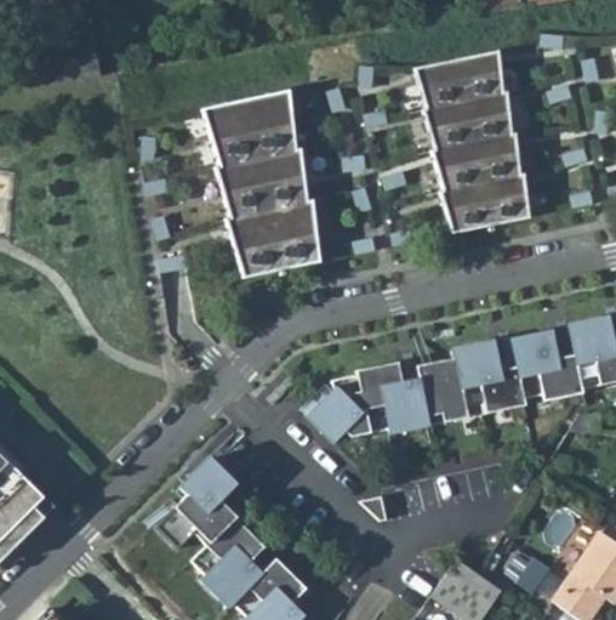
[(564,35),(563,47),(582,49),(583,37),(564,35)]
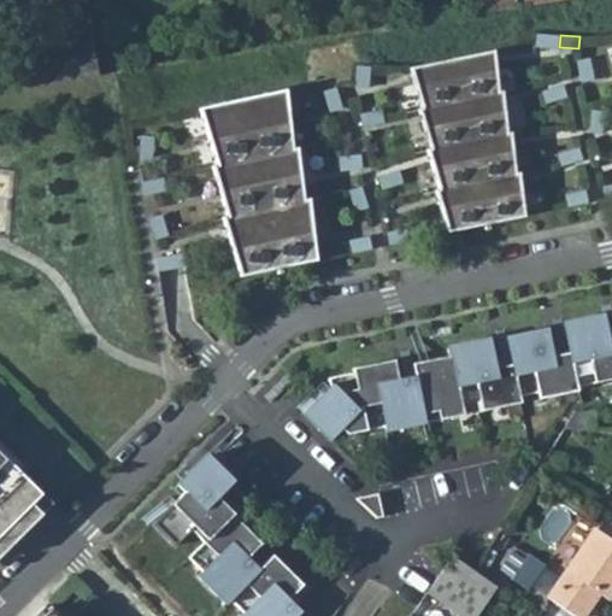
[(92,44),(96,75),(107,74),(103,41),(92,44)]
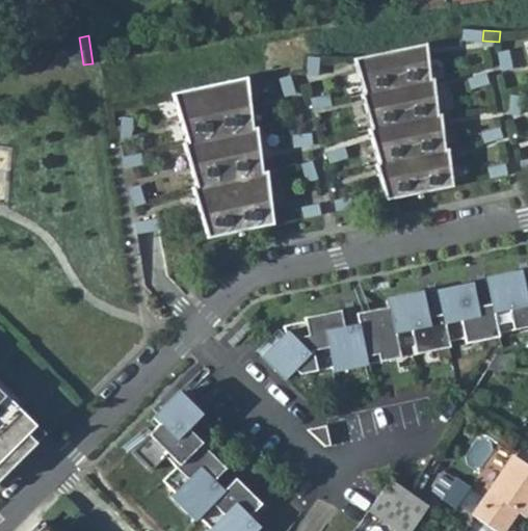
[(378,162),(389,198),(422,192),(455,185),(450,147),(447,148),(443,112),(440,112),(436,77),(432,78),(428,42),(392,50),(355,57),(367,91),(364,93),(374,127),(371,127),(381,162),(378,162)]
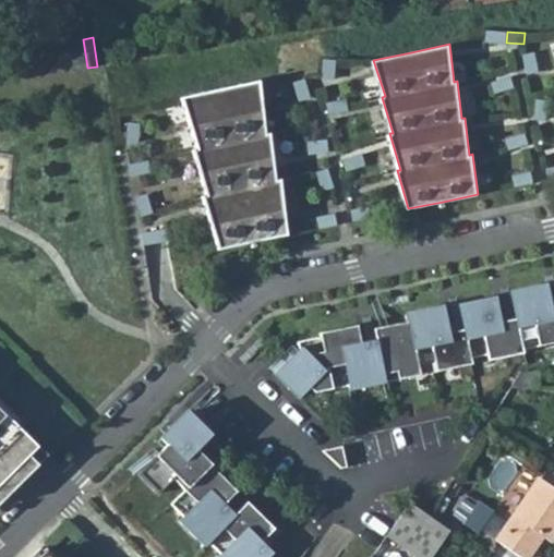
[(526,56),(529,72),(541,69),(537,52),(526,56)]
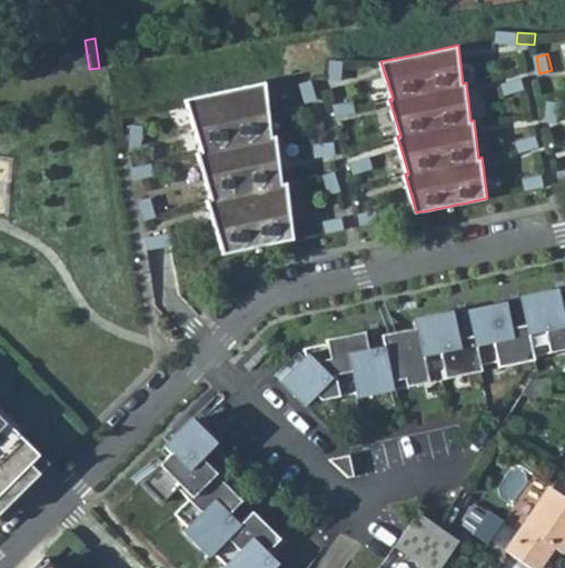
[(331,78),(344,79),(346,62),(334,60),(331,78)]
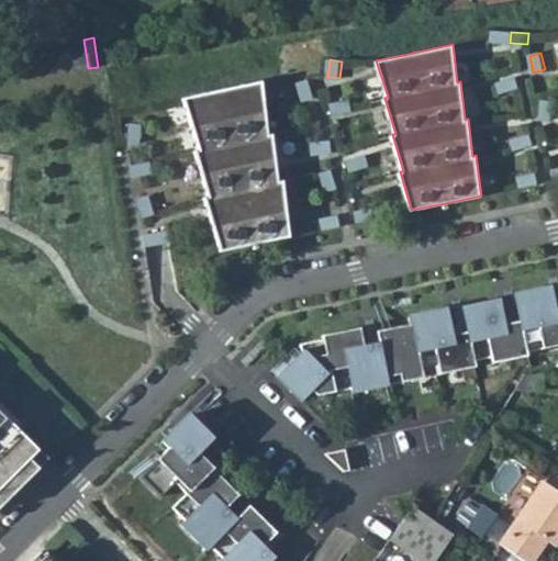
[(497,80),(501,92),(516,87),(513,76),(497,80)]
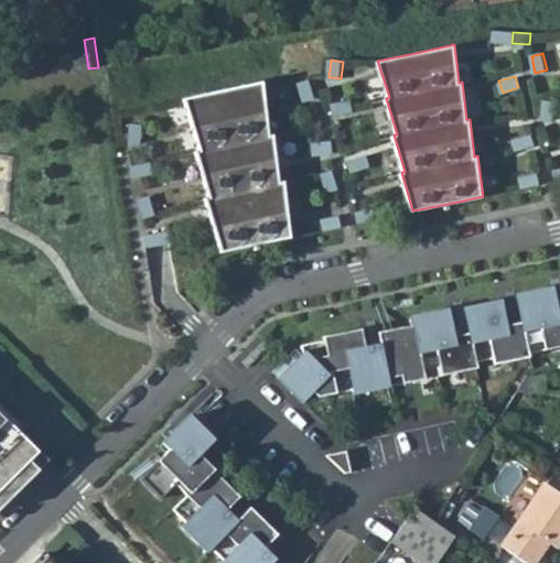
[(206,196),(223,251),(258,244),(293,236),(287,180),(281,181),(277,132),(271,133),(265,79),(225,88),(185,96),(202,148),(196,149),(211,195),(206,196)]
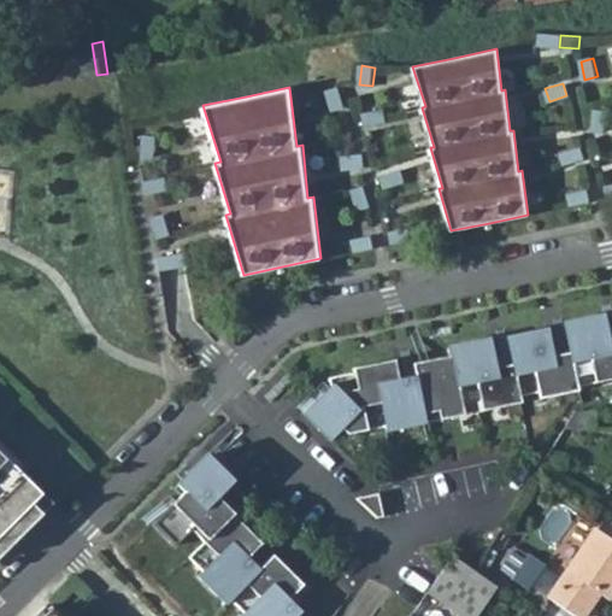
[(328,91),(333,109),(346,105),(340,87),(328,91)]
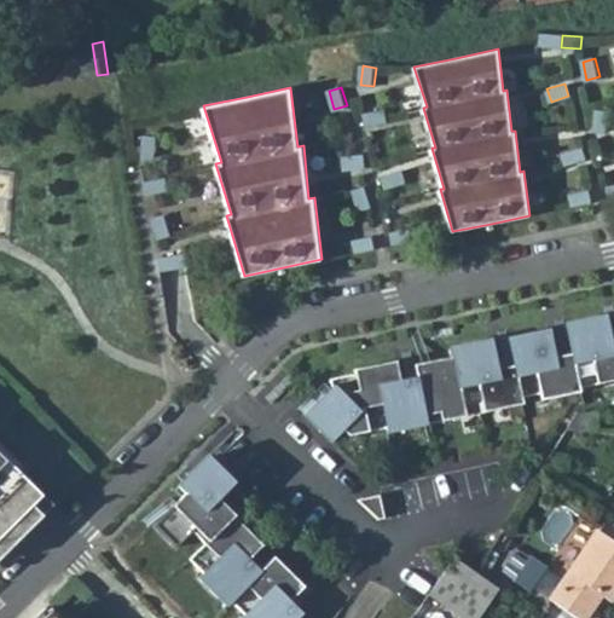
[(368,111),(370,125),(388,121),(386,108),(368,111)]
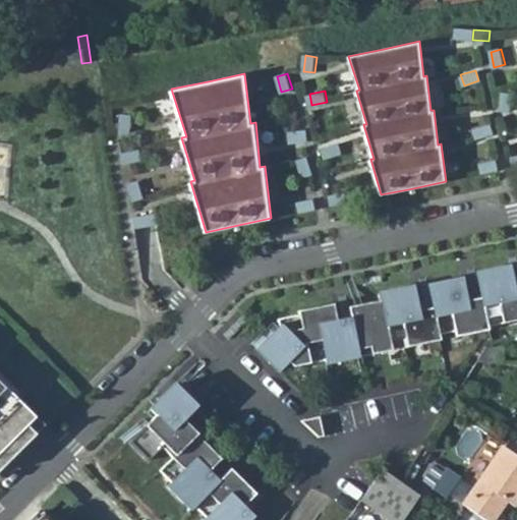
[(501,109),(512,110),(514,95),(503,93),(501,109)]
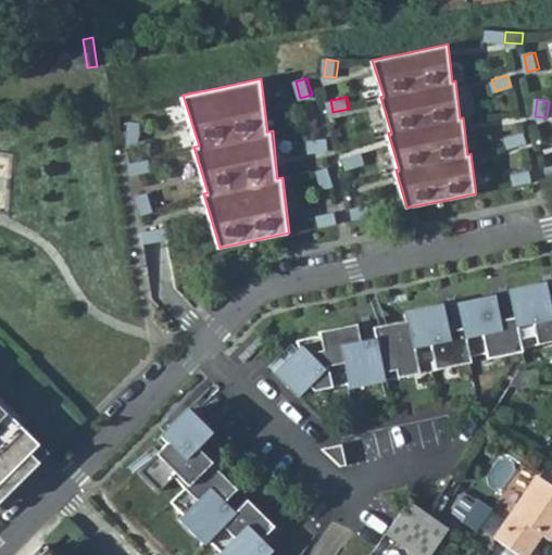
[(123,120),(123,131),(141,131),(141,120),(123,120)]
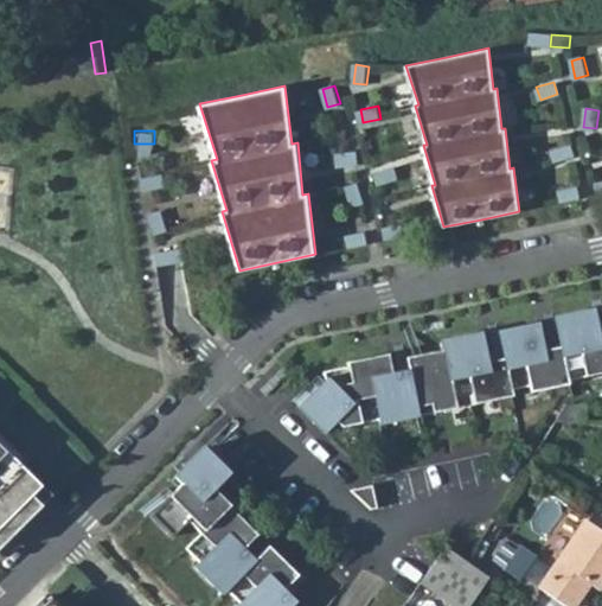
[(554,150),(557,161),(575,157),(571,144),(554,150)]
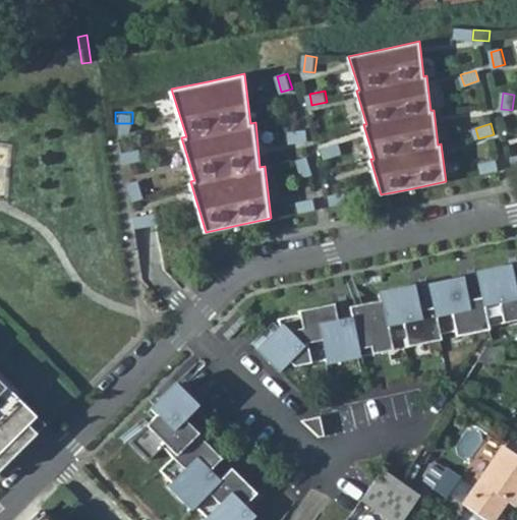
[(286,134),(287,145),(303,143),(302,132),(286,134)]
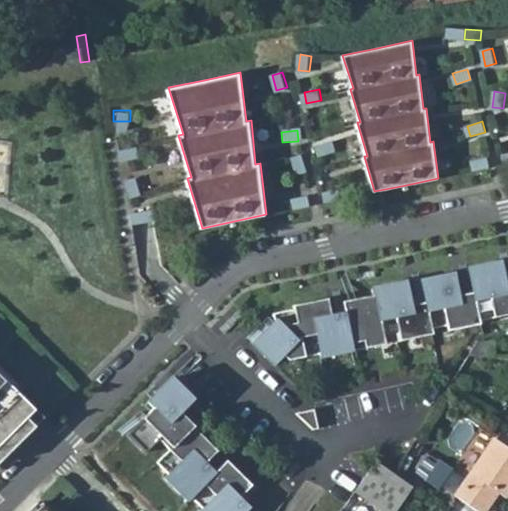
[(318,144),(321,155),(336,150),(333,140),(318,144)]
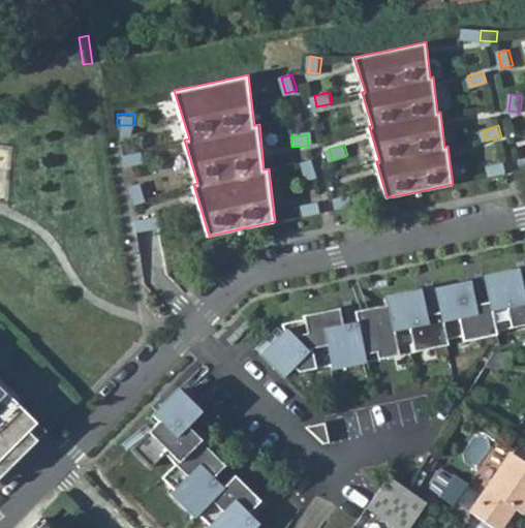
[(304,163),(309,179),(319,175),(314,160),(304,163)]
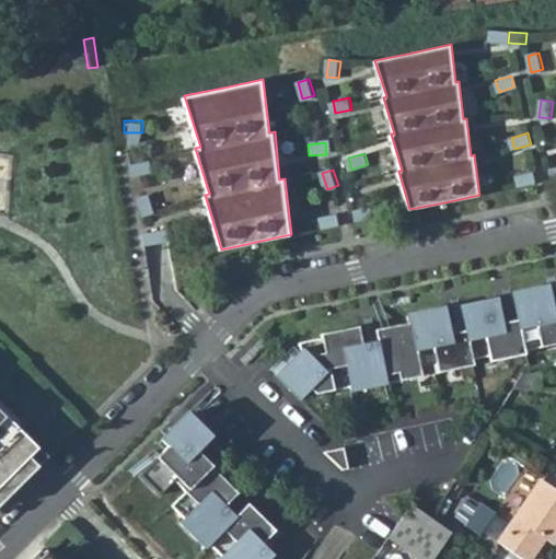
[(517,175),(519,186),(535,183),(533,172),(517,175)]
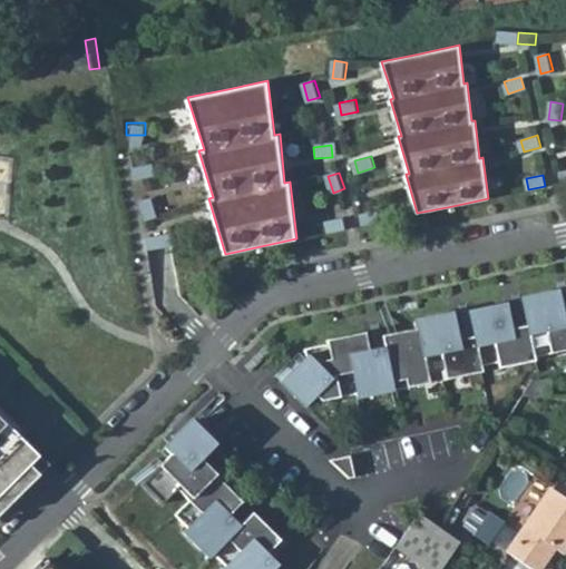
[(137,194),(143,213),(154,208),(148,190),(137,194)]
